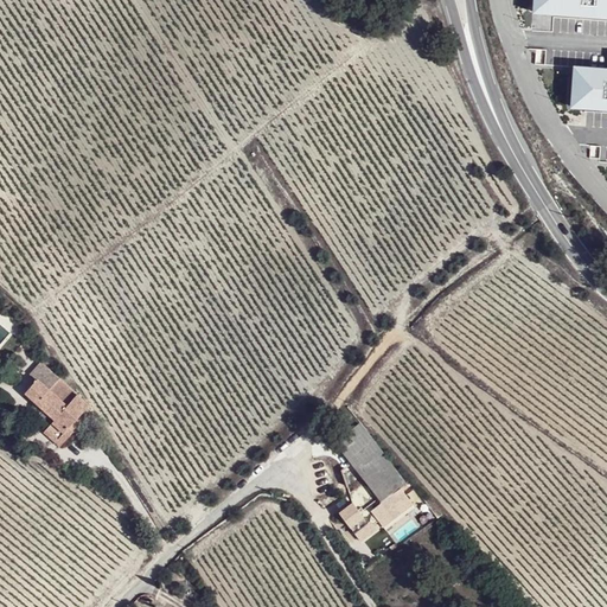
[(606,0),(532,0),(532,11),(606,16),(606,0)]
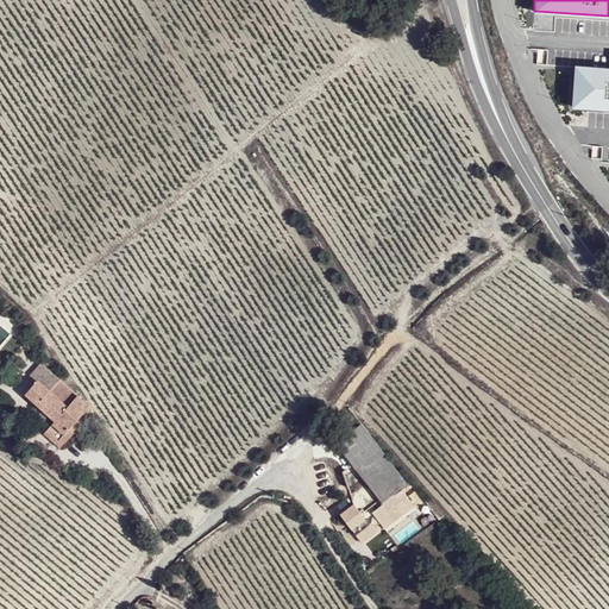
[(608,73),(576,71),(573,107),(608,108),(608,73)]
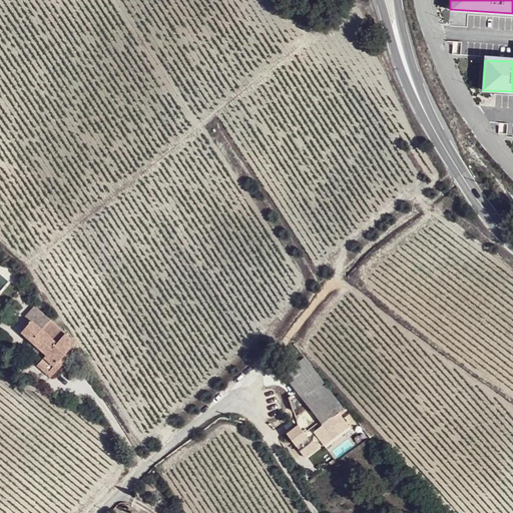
[(58,343),(33,320),(22,333),(29,340),(37,347),(47,356),(38,367),(51,379),(63,366),(59,363),(77,341),(67,332),(58,343)]
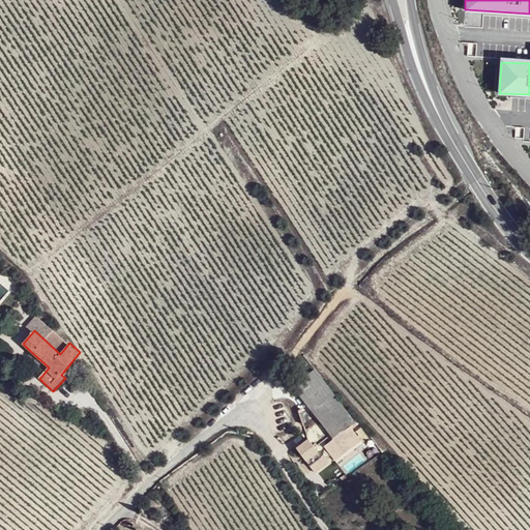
[(34,362),(38,358),(30,351),(26,356),(34,362)]
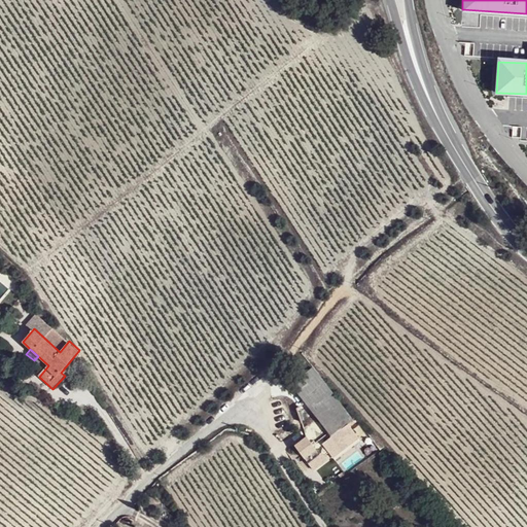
[(44,370),(48,365),(38,356),(34,360),(44,370)]
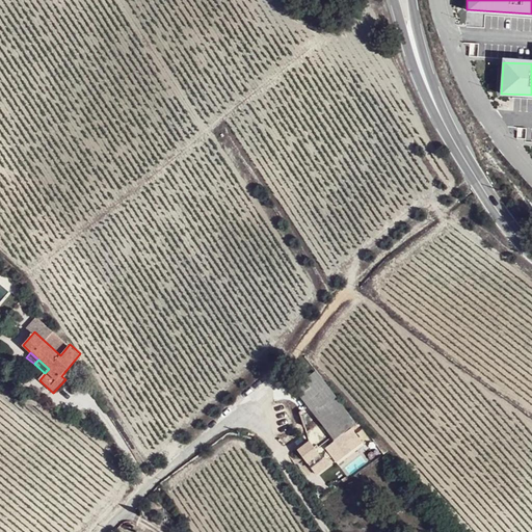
[(311,407),(331,392),(316,371),(295,387),(311,407)]
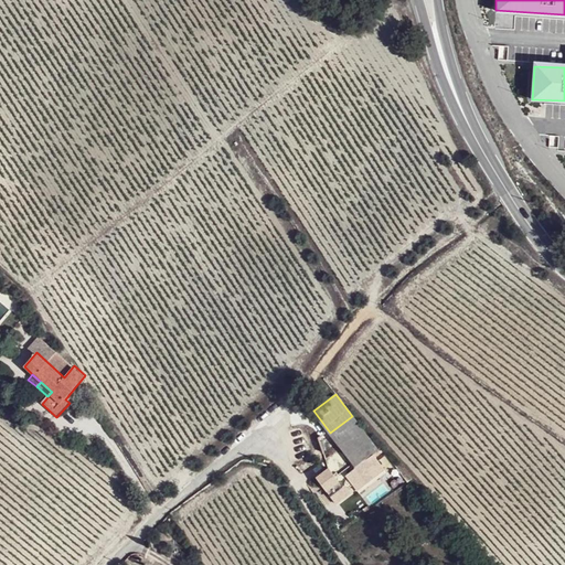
[(386,460),(352,416),(330,433),(356,467),(366,458),(375,470),(386,460)]
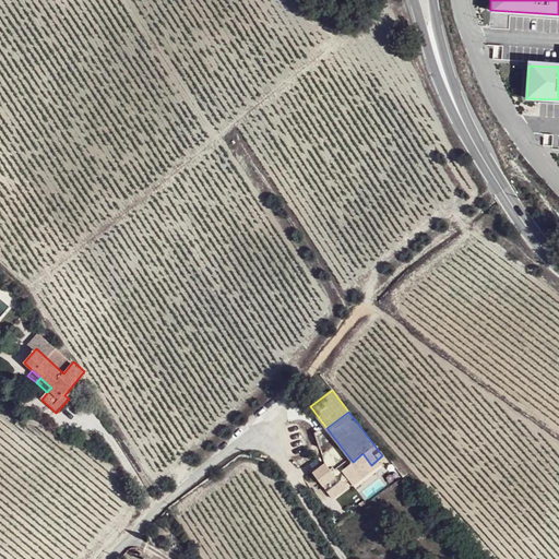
[(341,478),(337,473),(336,471),(334,473),(326,463),(313,472),(320,482),(326,483),(330,486),(329,487),(331,490),(343,482),(341,478)]
